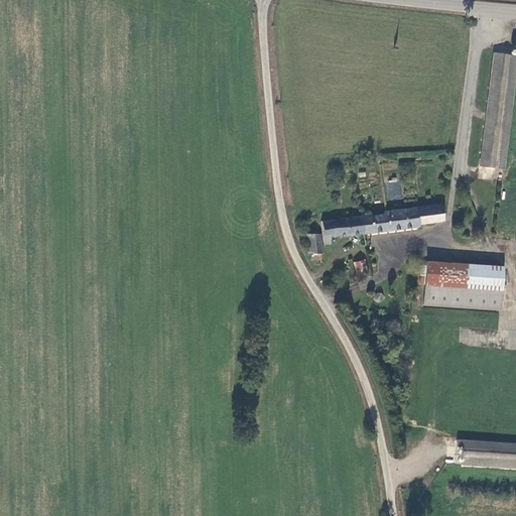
[(479,166),(505,170),(515,79),(515,55),(493,53),(479,166)]
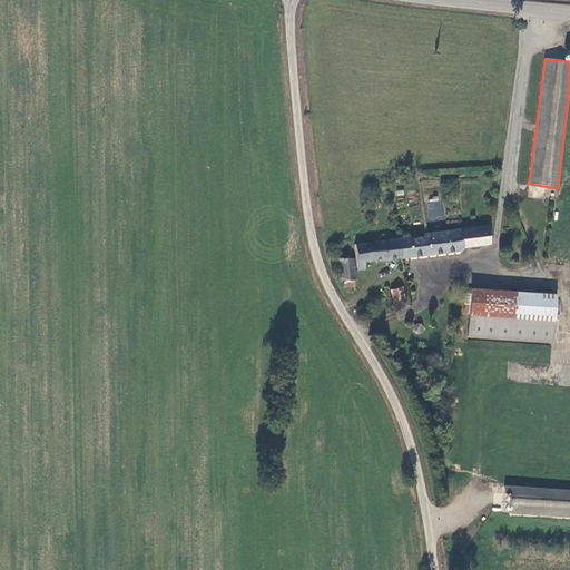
[(426,202),(426,220),(443,220),(442,200),(426,202)]
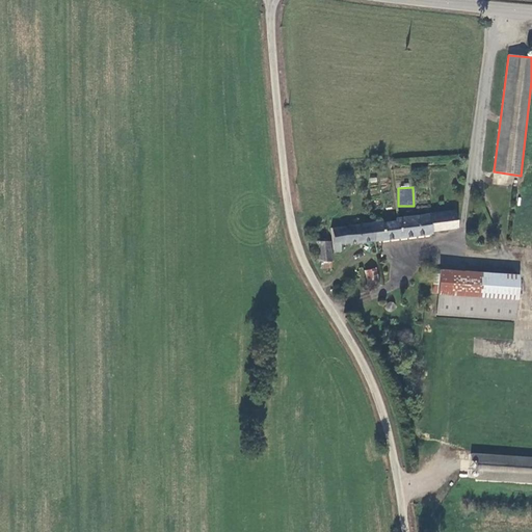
[(432,232),(457,229),(455,209),(395,217),(396,220),(381,222),(381,220),(367,222),(370,242),(431,235),(432,232)]
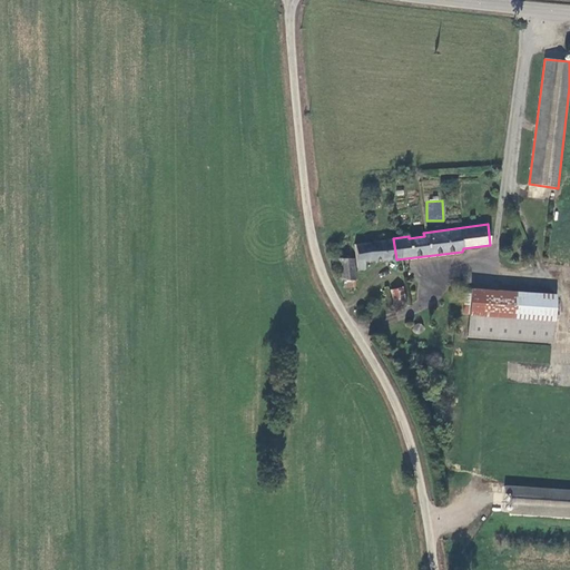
[(381,262),(396,259),(393,238),(380,241),(379,242),(353,245),(356,273),(365,272),(364,262),(381,259),(381,262)]
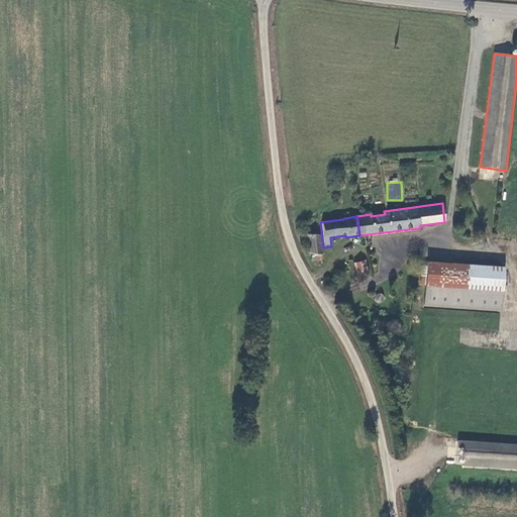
[(322,254),(320,234),(305,234),(306,254),(322,254)]
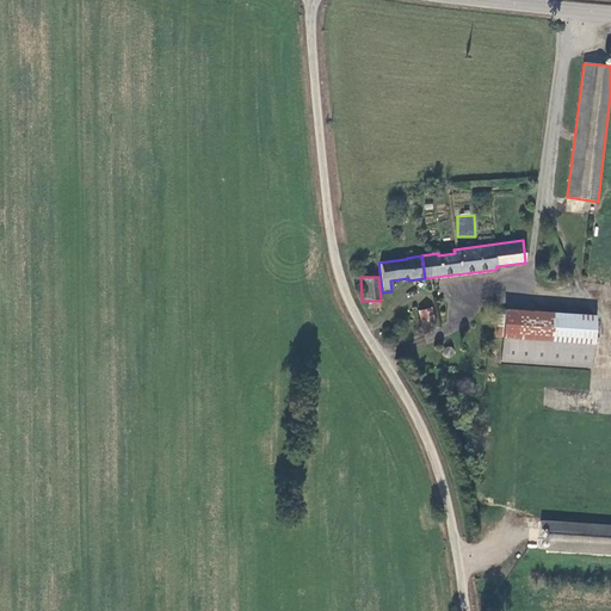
[(420,326),(436,322),(432,307),(417,310),(420,326)]
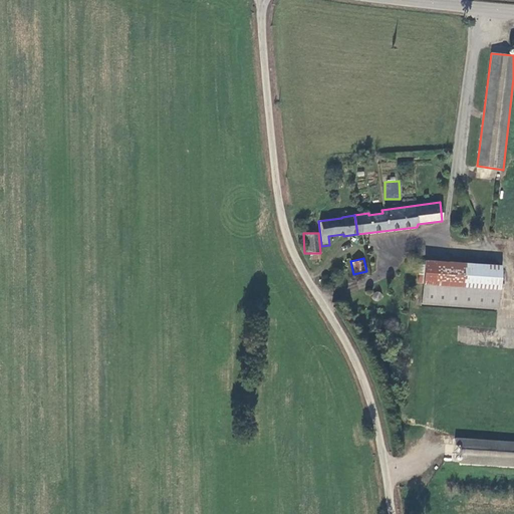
[(423,260),(423,264),(422,284),(420,304),(497,310),(500,266),(423,260)]
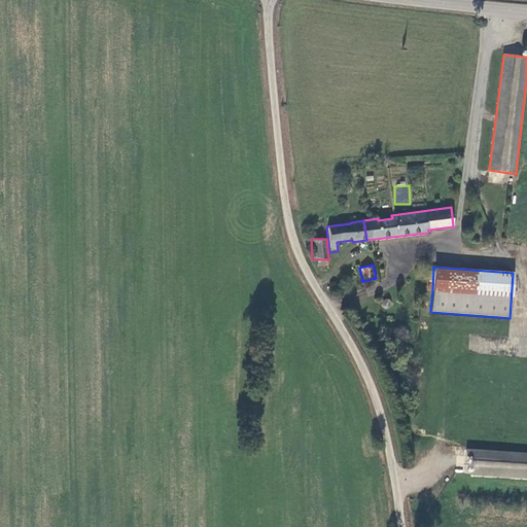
[(471,457),(469,476),(526,479),(526,453),(465,449),(464,456),(471,457)]
